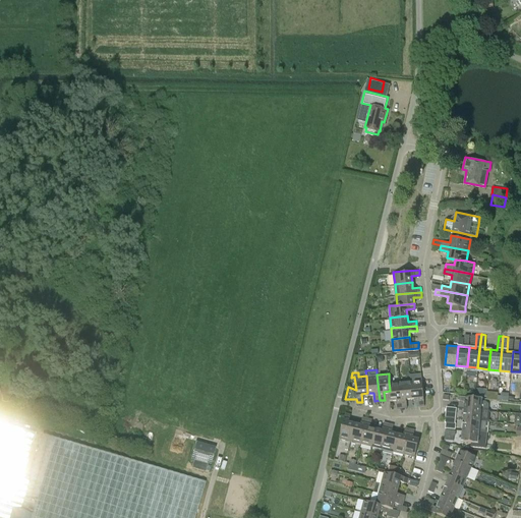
[(410,380),(412,397),(418,396),(419,404),(424,404),(422,378),(410,380)]
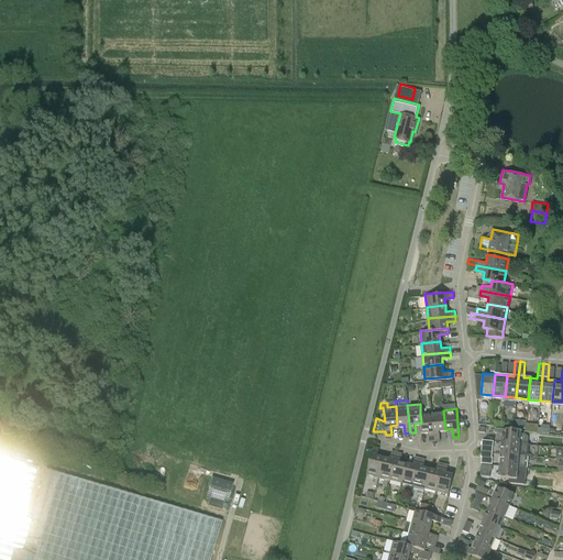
[(445,429),(443,410),(432,412),(434,439),(440,438),(439,430),(445,429)]
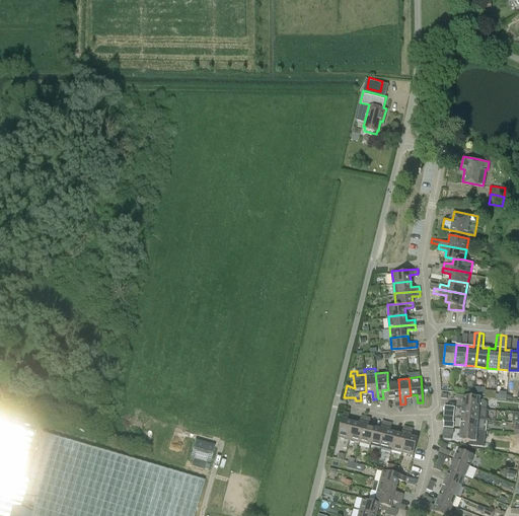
[(400,404),(398,379),(387,380),(388,389),(387,389),(388,397),(395,397),(395,406),(400,404)]
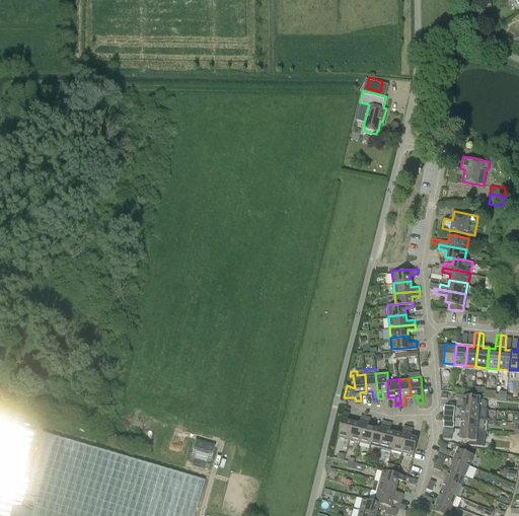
[(462,404),(486,407),(486,400),(483,397),(480,396),(480,394),(456,392),(455,396),(461,398),(463,398),(462,404)]
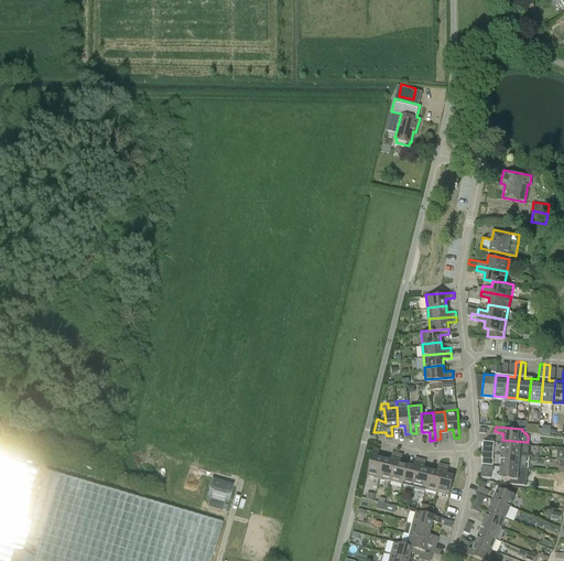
[(501,452),(529,454),(530,443),(528,442),(502,440),(501,452)]
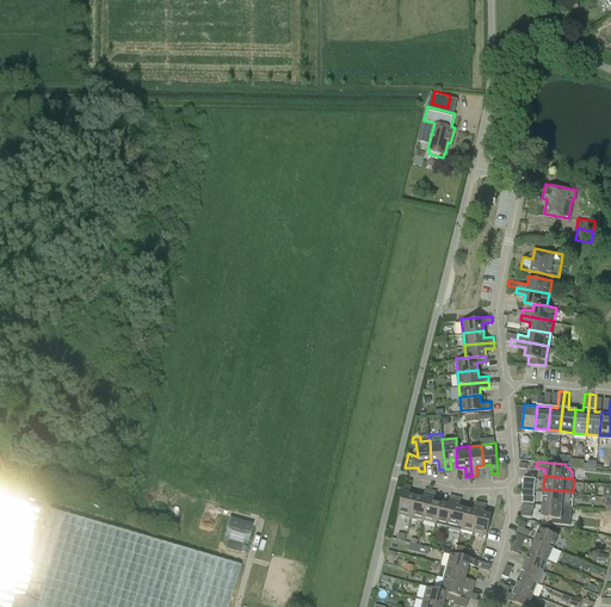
[(397,512),(411,514),(415,494),(409,493),(412,483),(405,482),(397,512)]
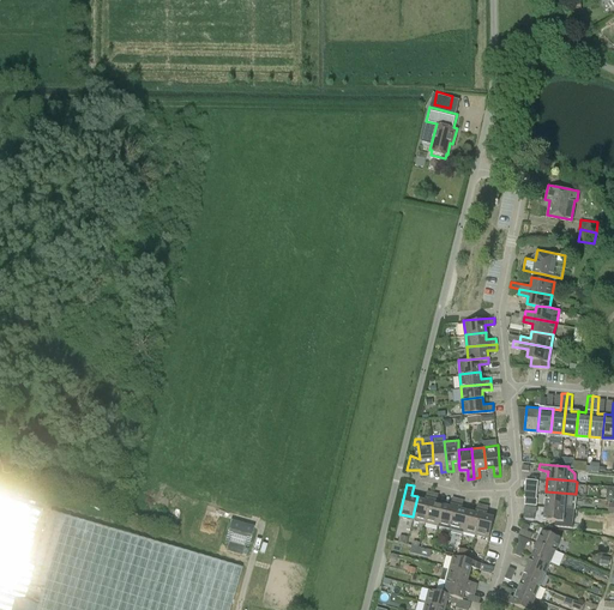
[(525,484),(524,489),(524,495),(536,496),(537,485),(525,484)]
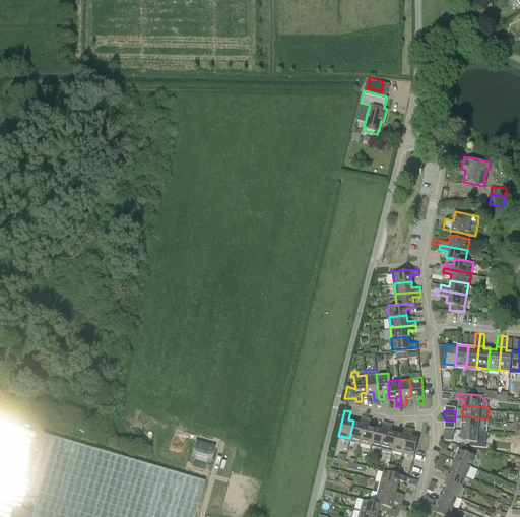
[(349,438),(361,441),(367,415),(362,414),(360,423),(353,421),(349,438)]
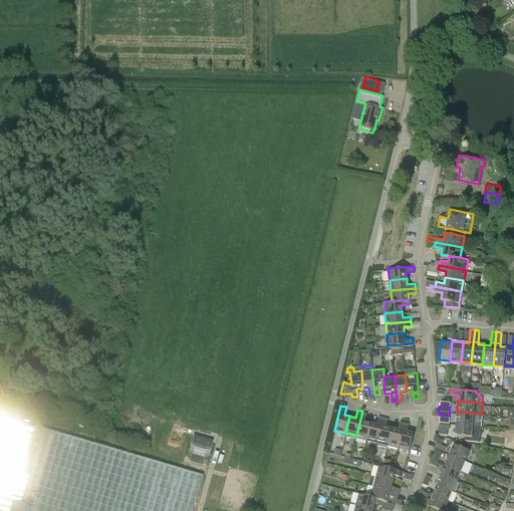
[(356,436),(366,439),(370,422),(365,420),(367,412),(362,411),(356,436)]
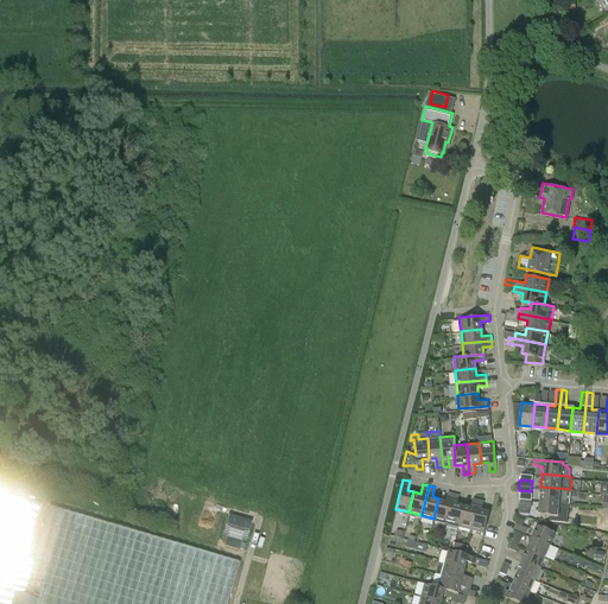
[(540,487),(539,500),(569,502),(570,489),(540,487)]
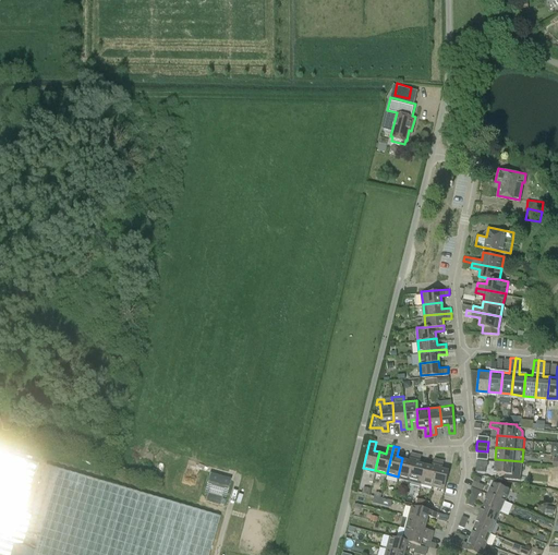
[(0,554),(207,554),(220,514),(46,462),(31,510),(23,509),(36,461),(0,450),(0,554)]
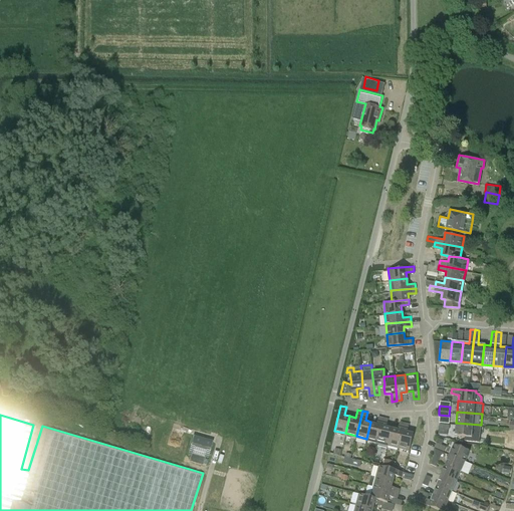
[(366,439),(377,441),(383,417),(378,415),(376,423),(370,422),(366,439)]
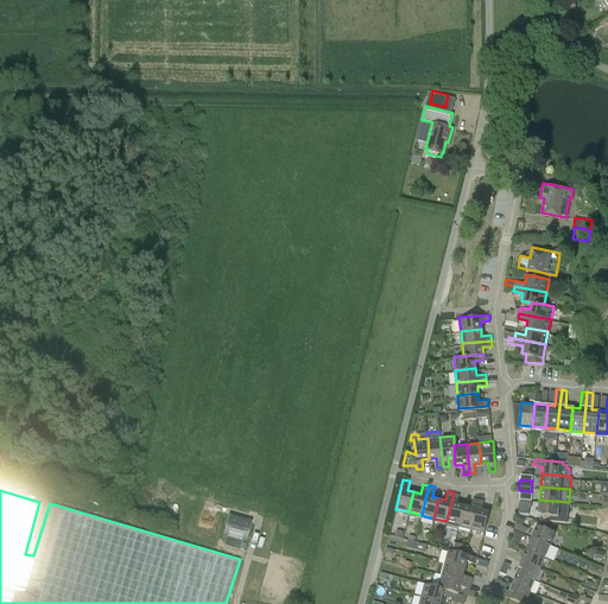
[(447,521),(458,525),(463,504),(457,502),(460,494),(454,493),(447,521)]
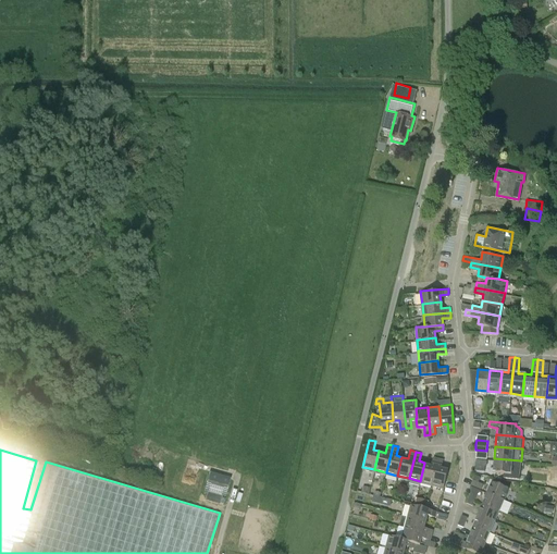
[(420,481),(432,483),(438,457),(433,456),(431,464),(424,463),(420,481)]
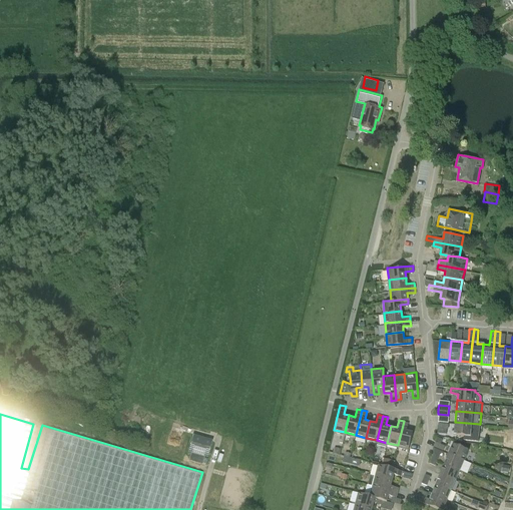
[(404,421),(398,445),(408,448),(413,431),(407,430),(408,422),(404,421)]
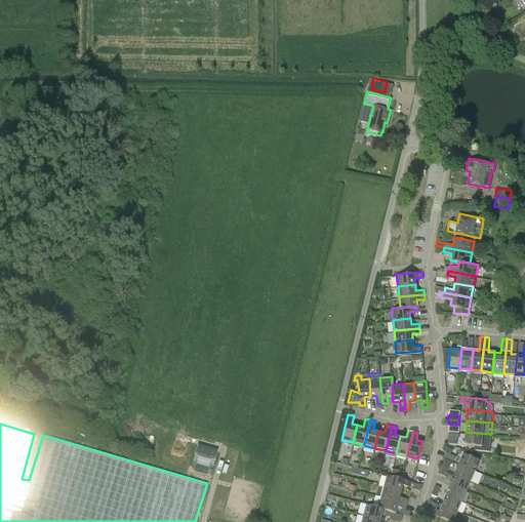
[(491,434),(466,432),(465,443),(474,444),(473,448),(489,449),(491,434)]
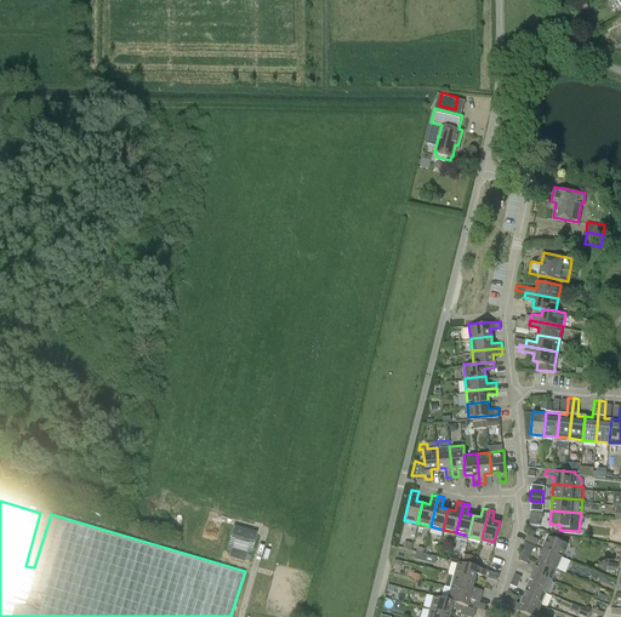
[(257,530),(234,523),(228,543),(232,544),(228,554),(245,559),(248,549),(251,550),(257,530)]
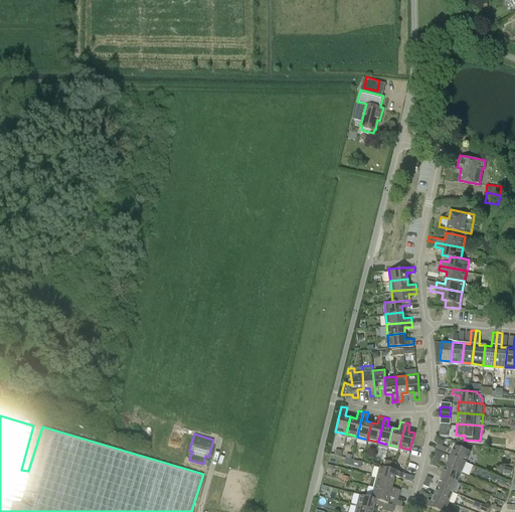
[(450,454),(466,461),(470,450),(455,444),(450,454)]
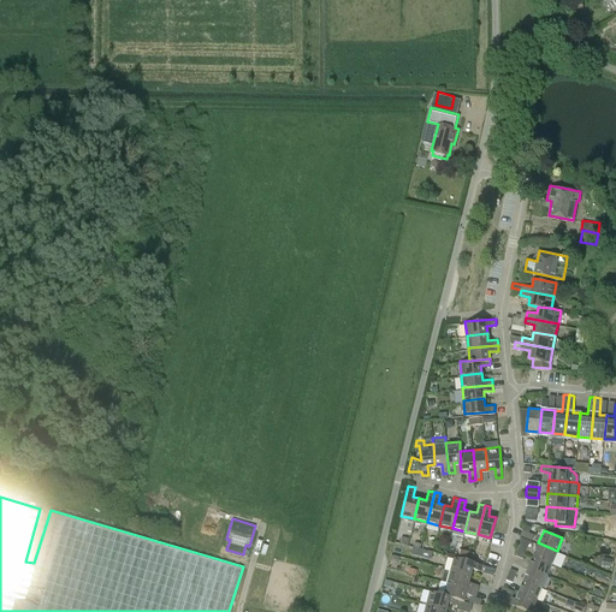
[(533,554),(552,563),(557,551),(538,542),(533,554)]
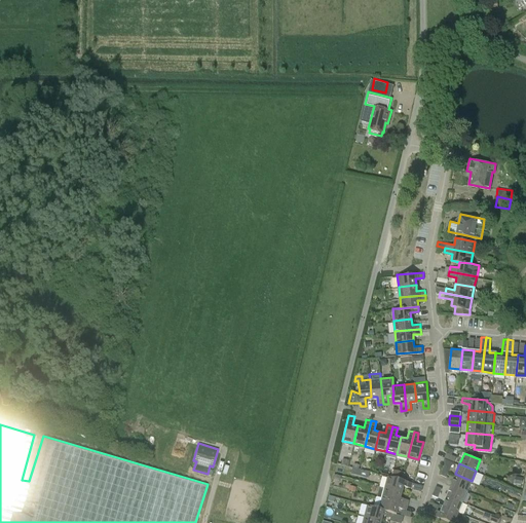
[(451,484),(467,491),(472,481),(455,474),(451,484)]
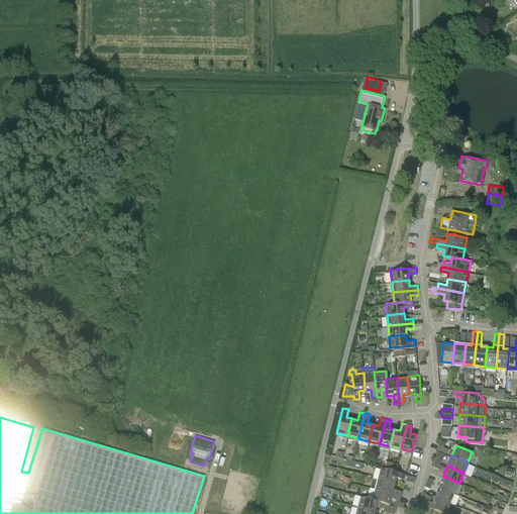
[(374,476),(395,482),(397,476),(405,478),(406,473),(382,467),(381,469),(376,467),(374,476)]
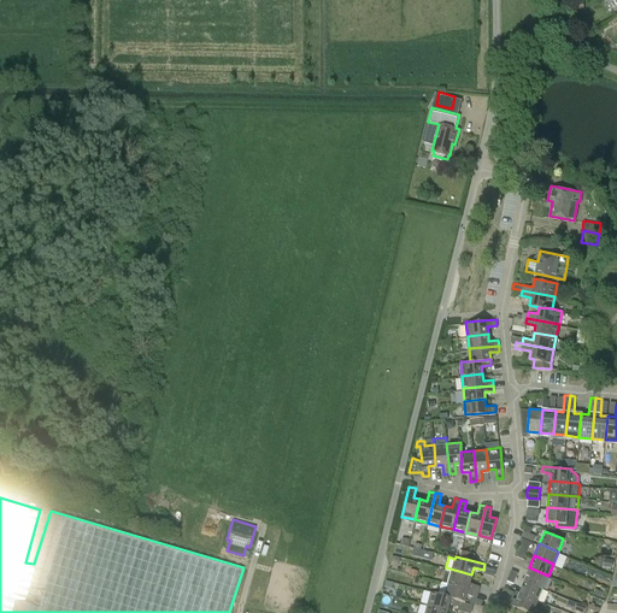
[(442,581),(477,590),(480,584),(470,582),(471,575),(446,567),(442,581)]
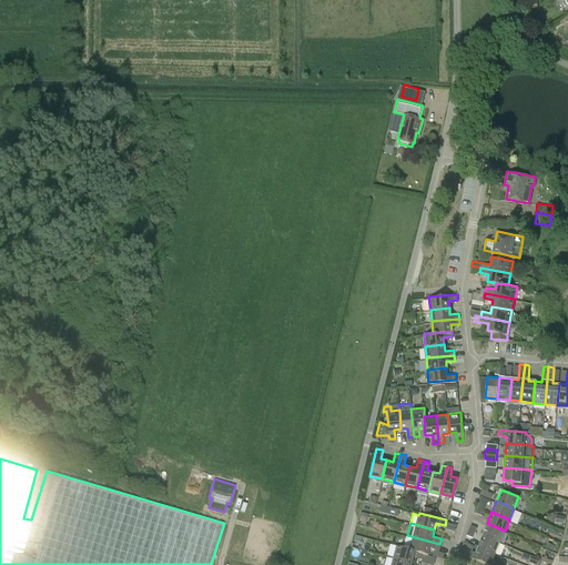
[(483,534),(499,541),(505,531),(487,523),(483,534)]
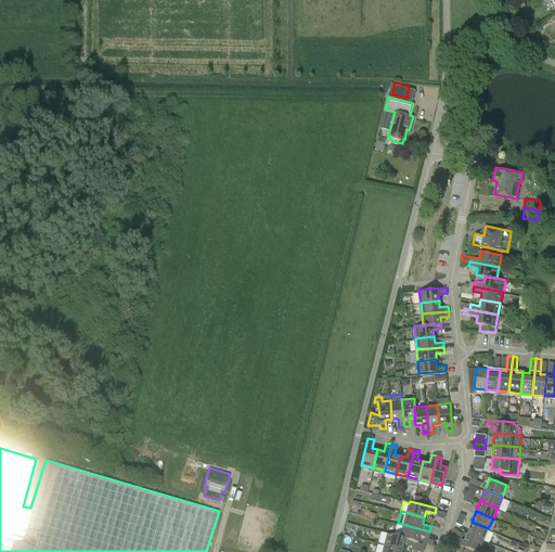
[(467,533),(483,539),(488,528),(472,522),(467,533)]
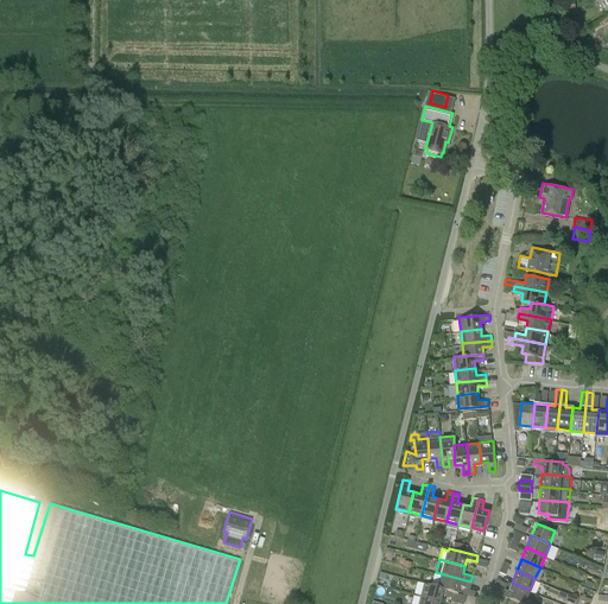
[(454,590),(454,591),(458,592),(460,584),(469,586),(470,582),(436,572),(432,584),(438,585),(454,590)]
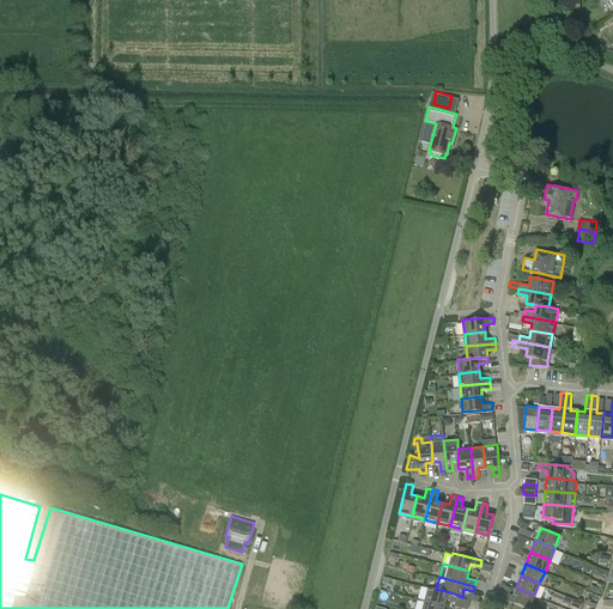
[(425,600),(444,604),(447,598),(456,601),(457,596),(457,595),(442,590),(436,589),(429,586),(425,600)]
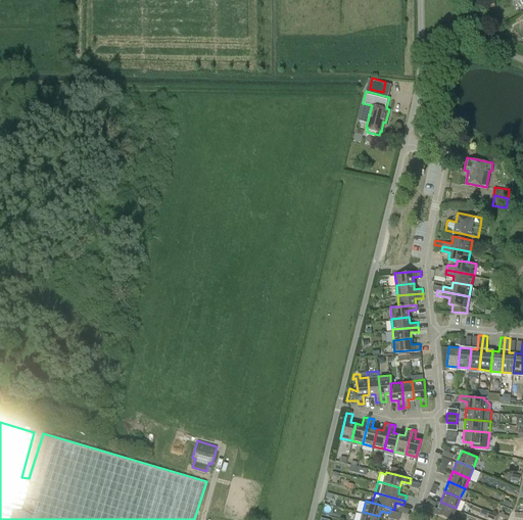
[(456,508),(440,502),(437,508),(430,505),(425,503),(423,507),(436,512),(452,519),(456,508)]
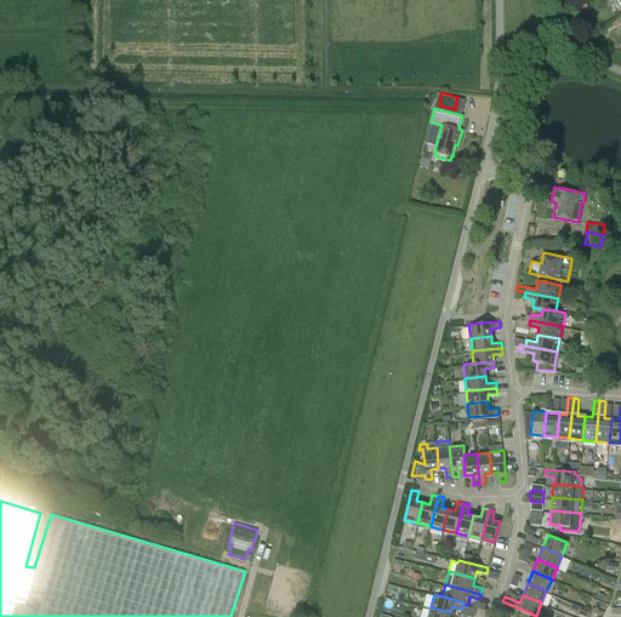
[(579,611),(587,615),(590,609),(581,605),(579,611)]
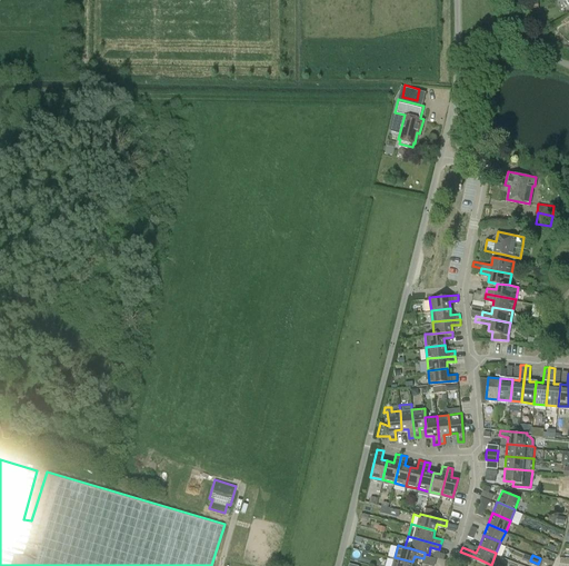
All buildings are outlined.
